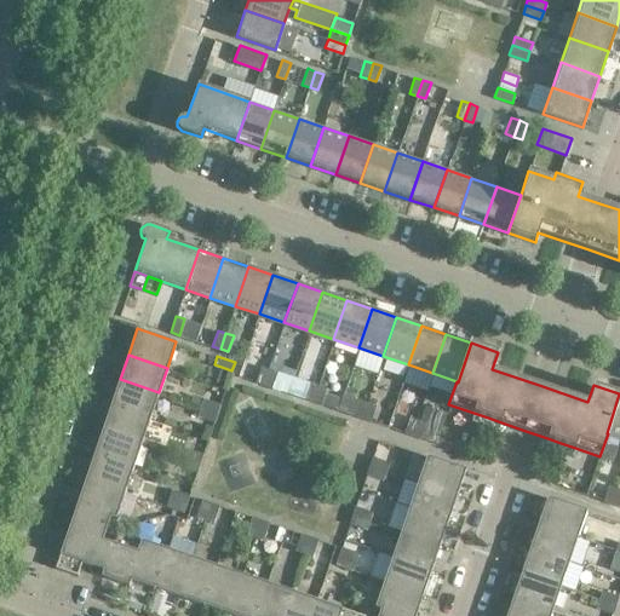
[(260,366),(256,381),(263,384),(269,368),(260,366)]
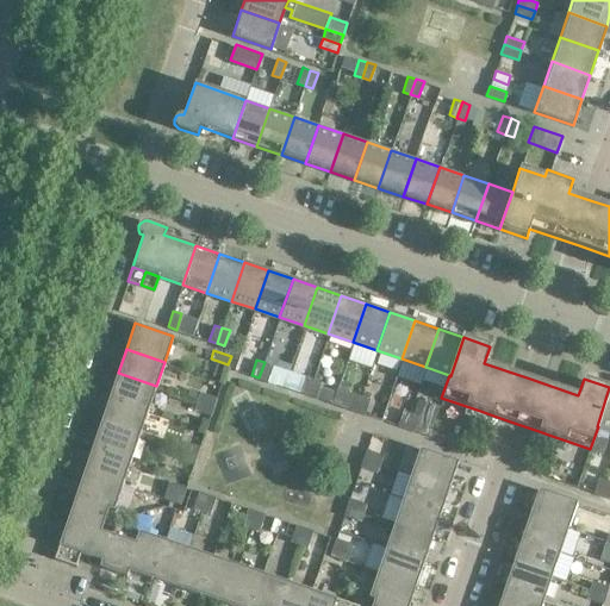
[(273,364),(265,362),(259,378),(267,380),(273,364)]
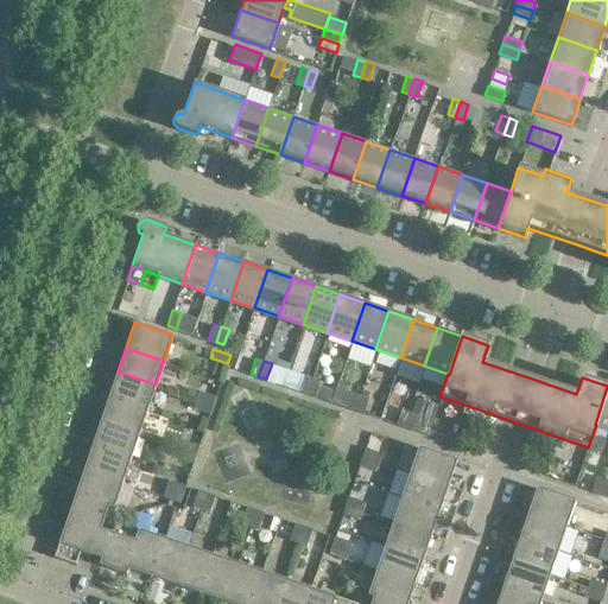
[(156,385),(118,372),(109,396),(147,409),(156,385)]
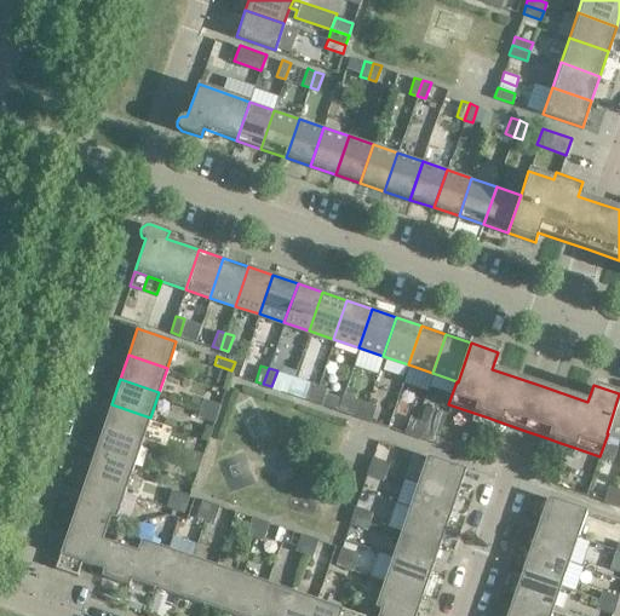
[(310,381),(305,398),(313,401),(319,385),(310,381)]
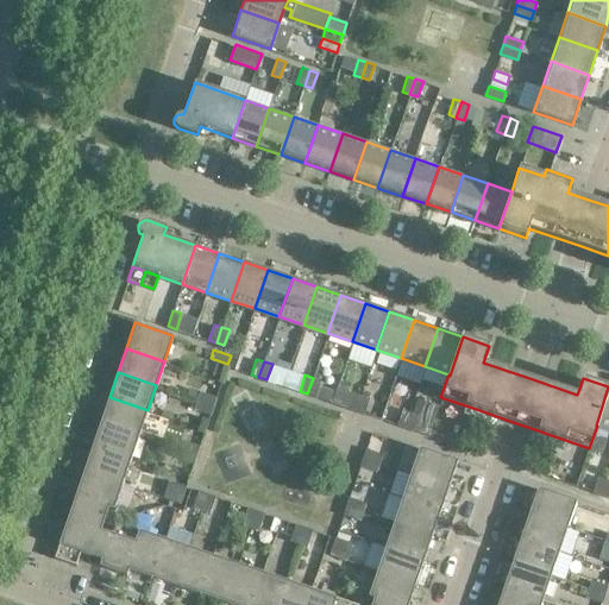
[(320,380),(313,378),(307,394),(315,396),(320,380)]
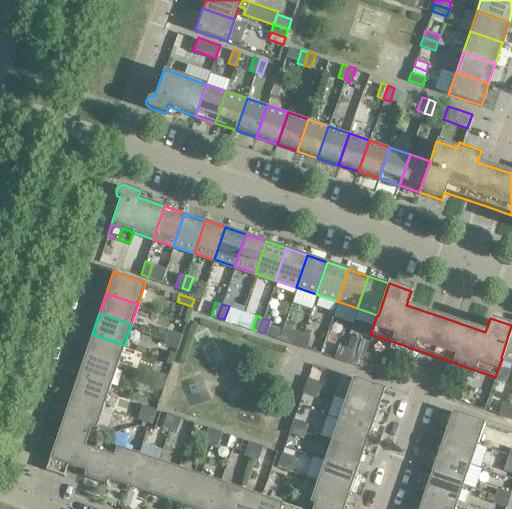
[(284,325),(279,338),(299,345),(304,332),(284,325)]
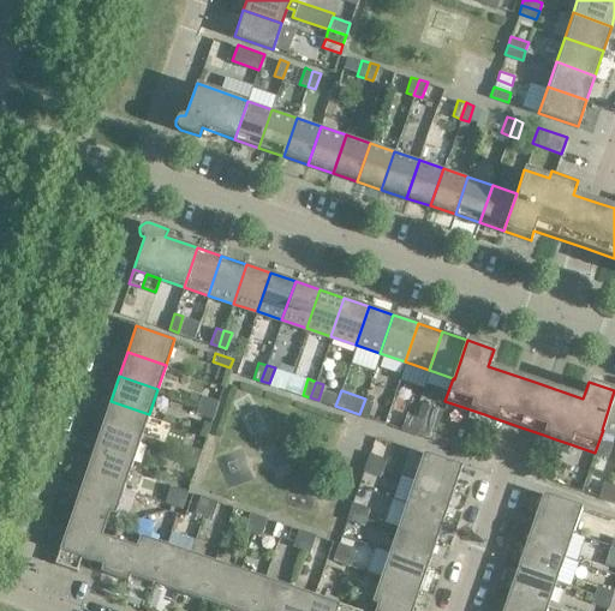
[(614,390),(602,430),(603,430),(614,433),(614,390)]
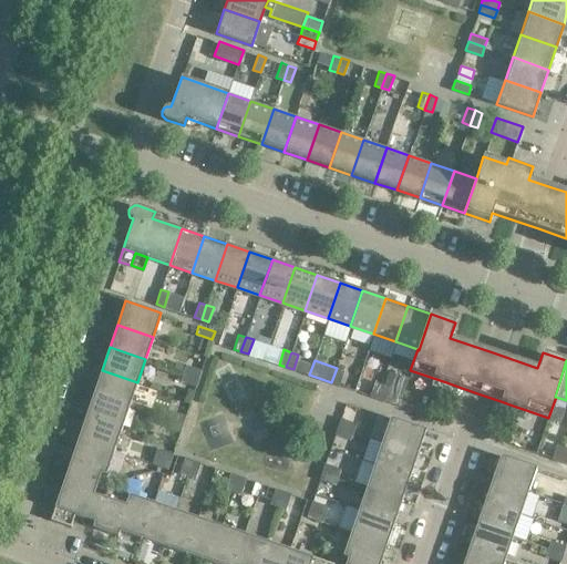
[(185,363),(183,372),(198,378),(202,369),(185,363)]
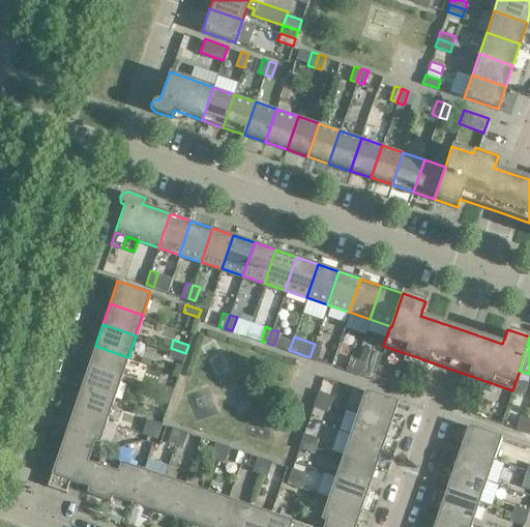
[(321,346),(315,344),(310,357),(317,359),(321,346)]
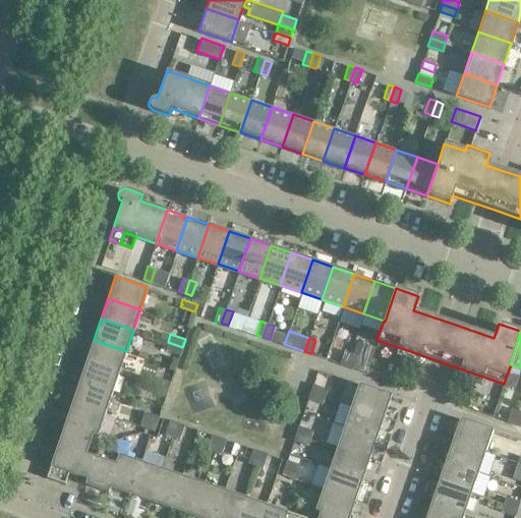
[(126,351),(94,340),(87,360),(119,371),(126,351)]
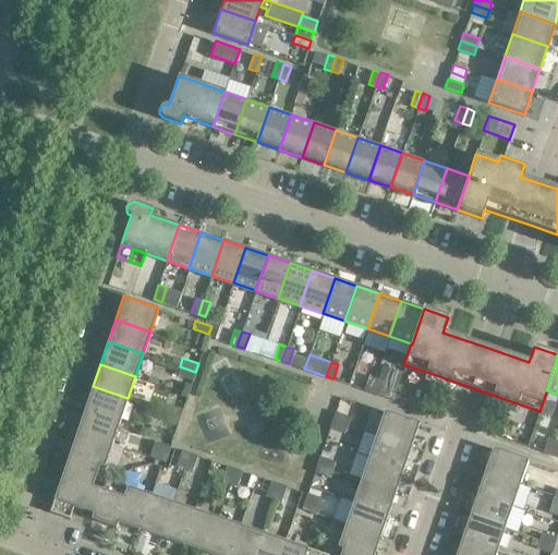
[(195,372),(180,366),(177,374),(193,379),(195,372)]
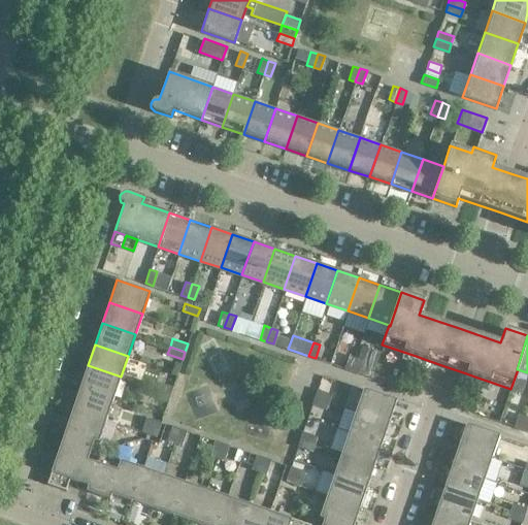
[(416,356),(403,352),(401,358),(414,362),(416,356)]
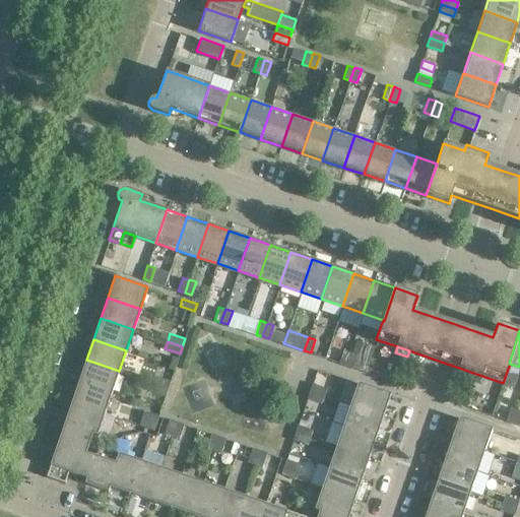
[(343,348),(338,362),(345,365),(350,351),(343,348)]
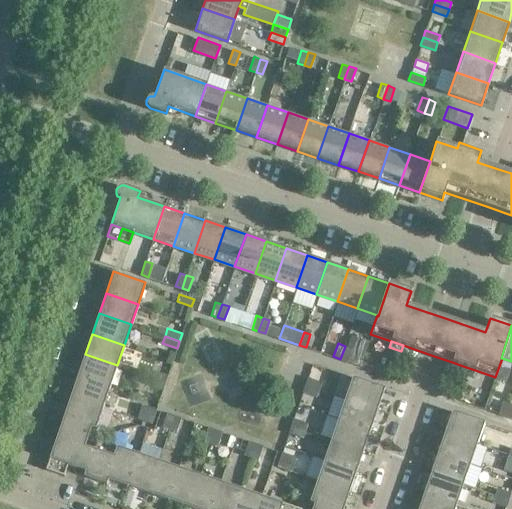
[(414,349),(403,345),(401,351),(412,355),(414,349)]
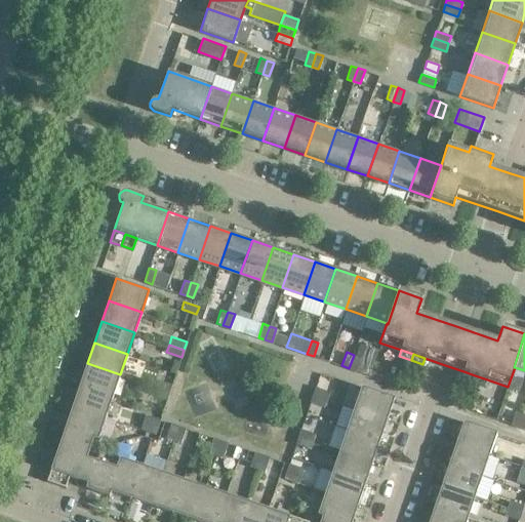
[(360,357),(354,355),(349,368),(356,370),(360,357)]
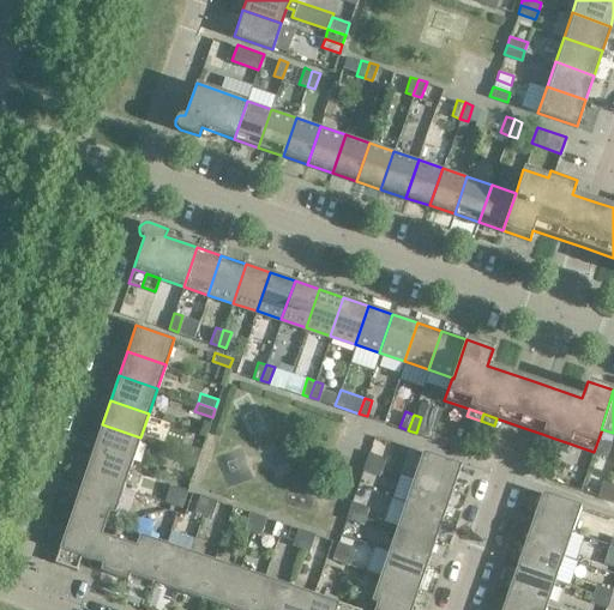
[(140,438),(102,424),(94,448),(132,461),(140,438)]
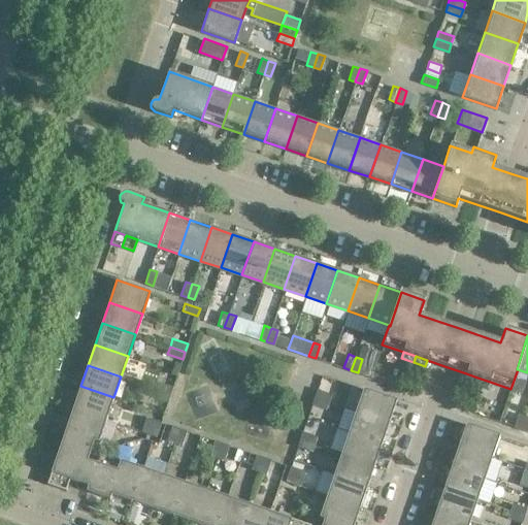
[(477,378),(466,373),(464,380),(475,384),(477,378)]
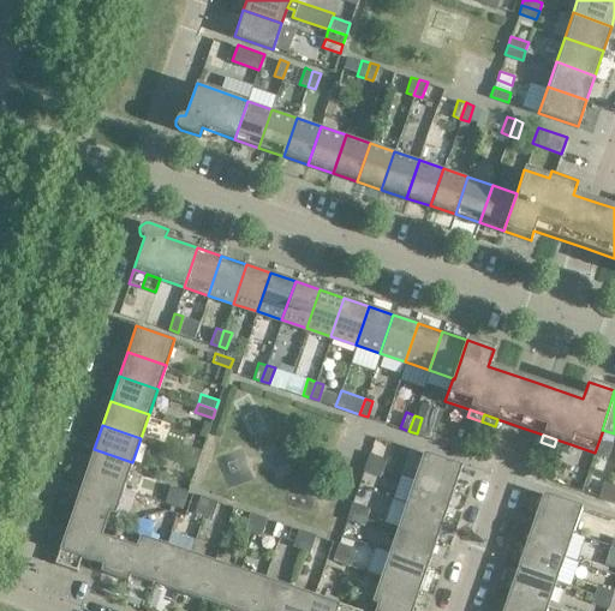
[(571,444),(556,439),(554,447),(568,451),(571,444)]
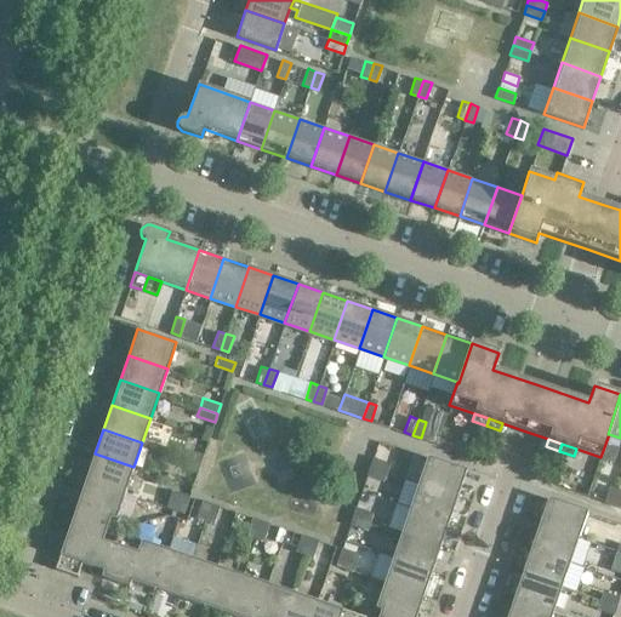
[(186,447),(183,456),(200,462),(204,453),(186,447)]
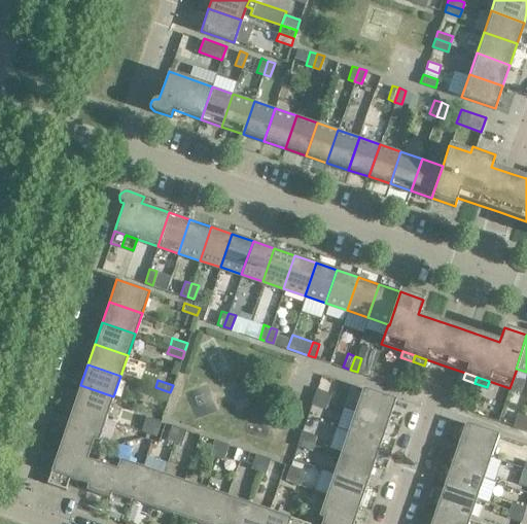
[(113,396),(80,385),(73,407),(106,418),(113,396)]
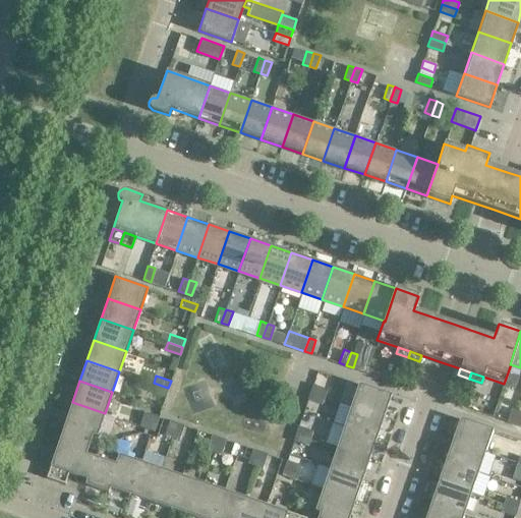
[(168,388),(154,383),(151,391),(166,396),(168,388)]
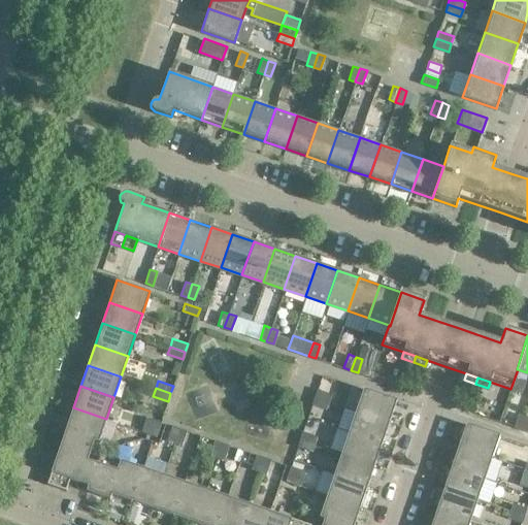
[(331,393),(317,388),(315,396),(329,400),(331,393)]
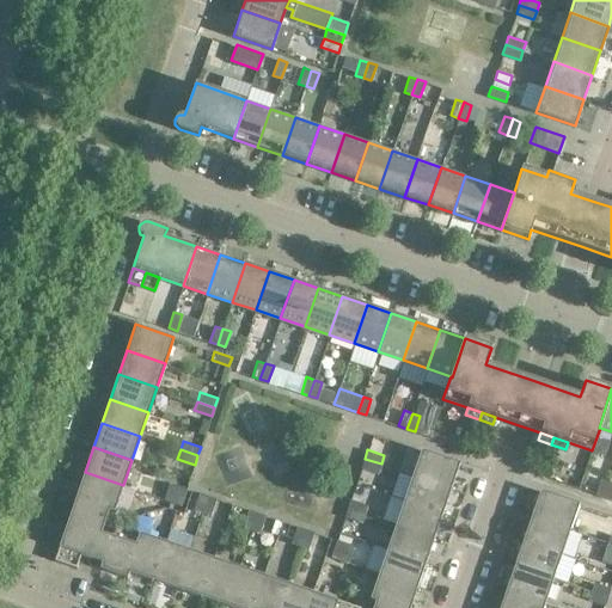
[(459,462),(421,449),(412,474),(451,487),(459,462)]
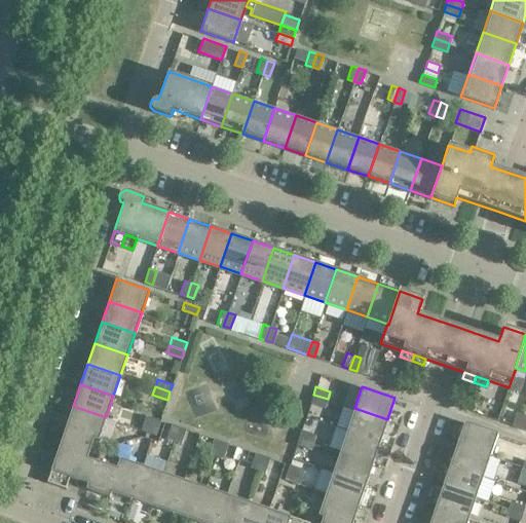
[(328,399),(313,395),(310,402),(326,407),(328,399)]
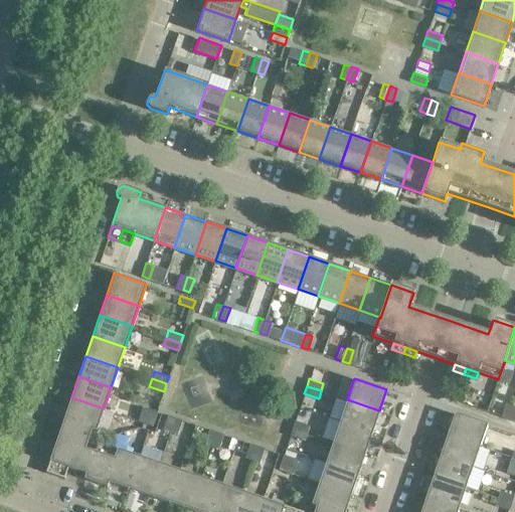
[(104,408),(71,397),(64,417),(92,428),(92,429),(96,430),(104,408)]
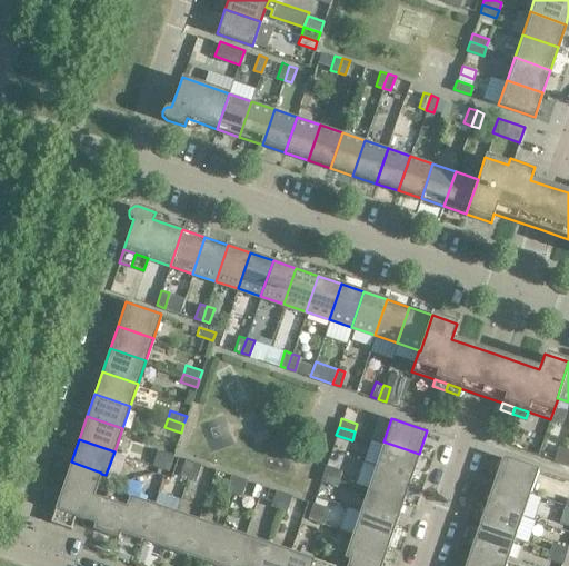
[(419,454),(383,442),(376,465),(411,477),(419,454)]
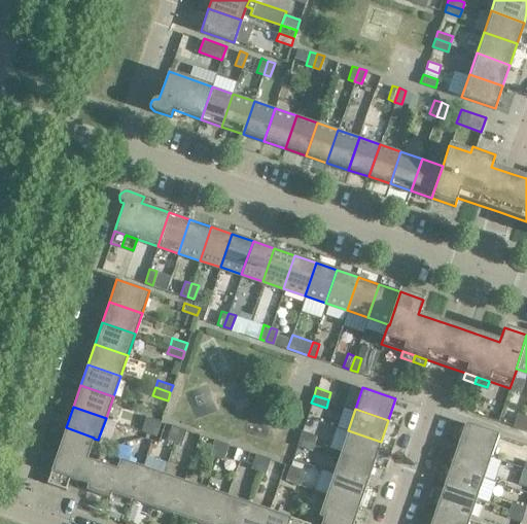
[(518,412),(513,425),(520,427),(524,414),(518,412)]
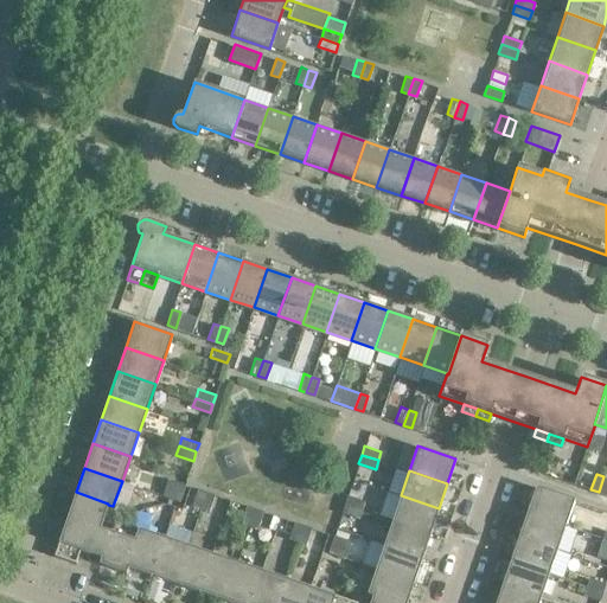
[(168,478),(165,486),(183,492),(185,483),(168,478)]
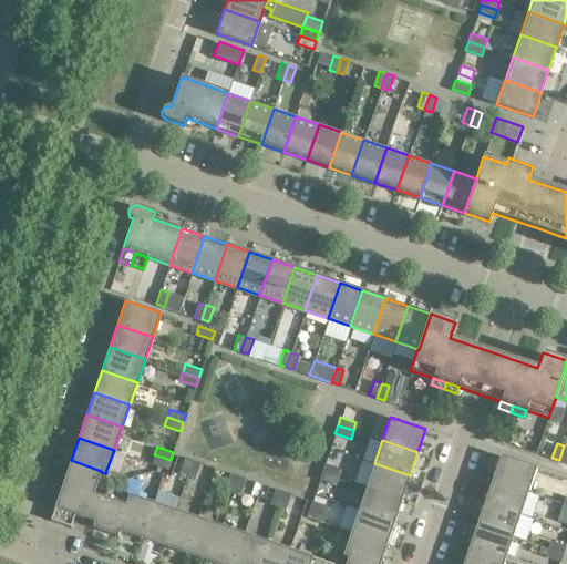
[(171,460),(154,454),(152,462),(167,468),(171,460)]
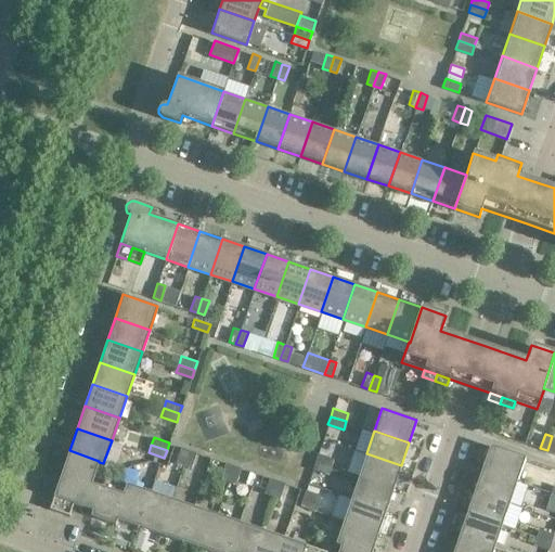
[(525,457),(490,445),(481,467),(517,479),(525,457)]
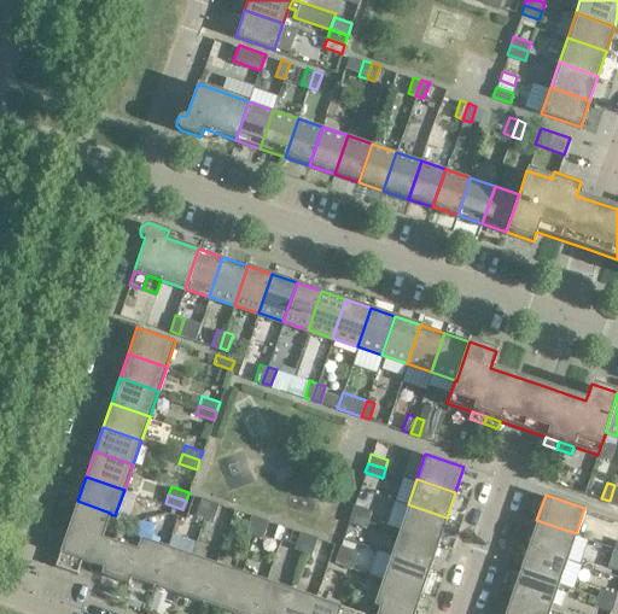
[(210,500),(202,497),(196,514),(204,516),(210,500)]
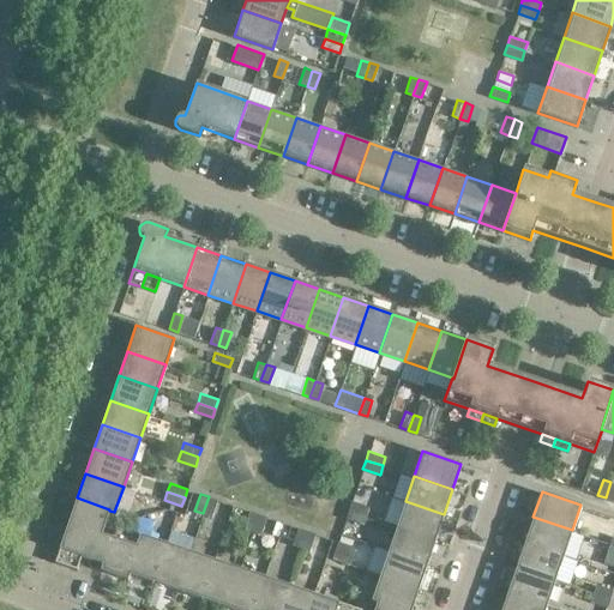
[(217,499),(209,496),(203,513),(211,517),(217,499)]
